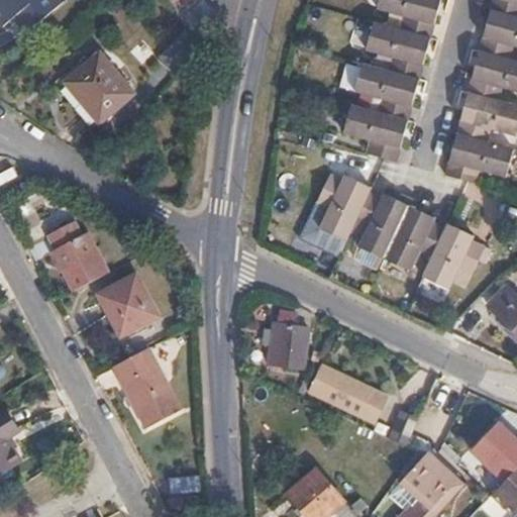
[(35,0),(0,0),(0,22),(3,26),(35,0)]
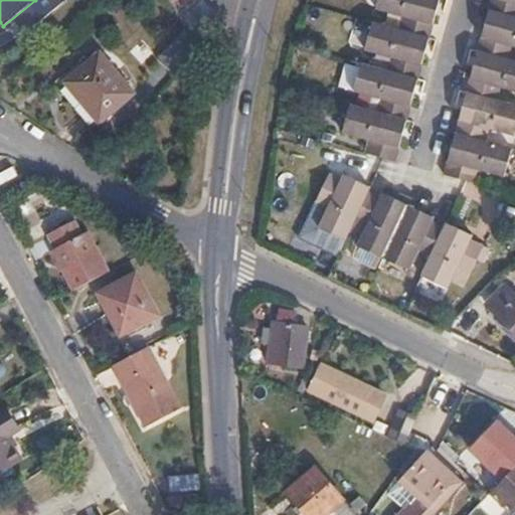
[(196,0),(165,0),(178,15),(196,0)]
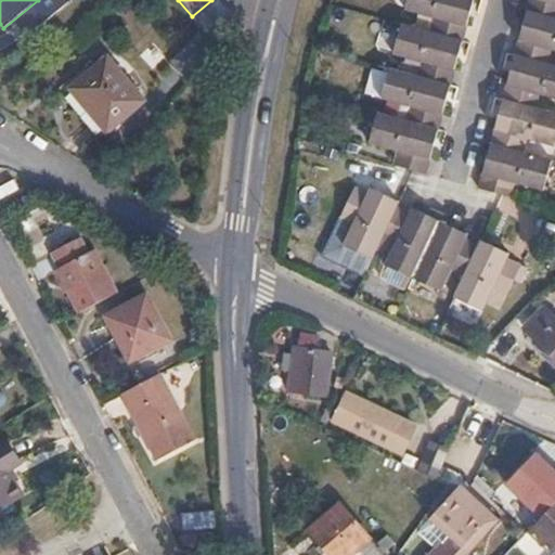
[(457,40),(463,41),(467,27),(462,25),(467,0),(408,0),(405,11),(435,17),(429,33),(457,40)]
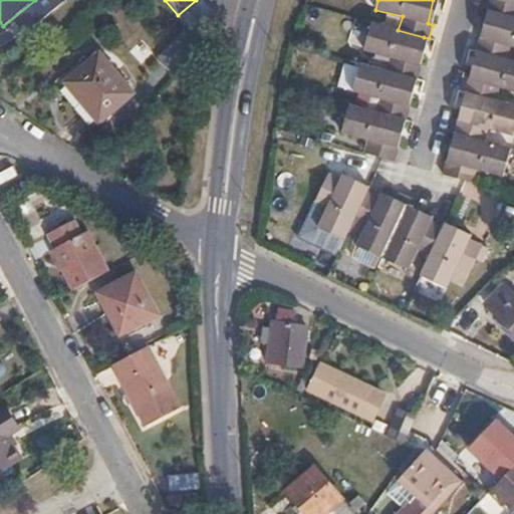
[(494,12),(513,17),(513,0),(491,0),(489,10),(494,12)]
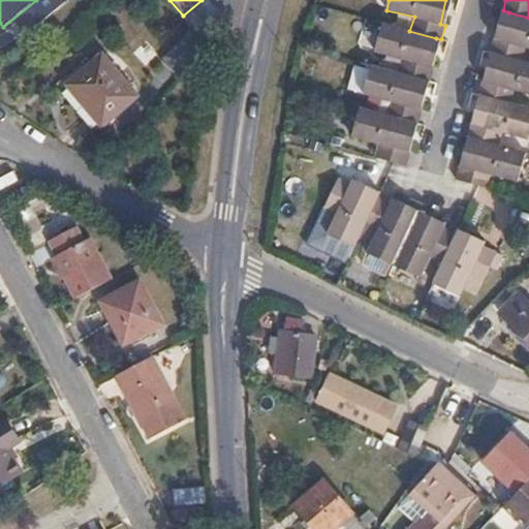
[(496,55),(522,61),(526,48),(528,48),(528,18),(508,12),(500,40),(495,39),(492,53),(496,55)]
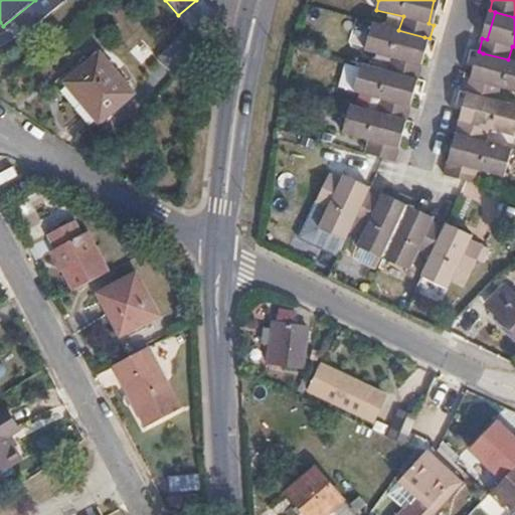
[(412,77),(418,79),(422,66),(416,64),(424,37),(398,30),(373,23),(366,50),(391,57),(387,70),(412,77)]
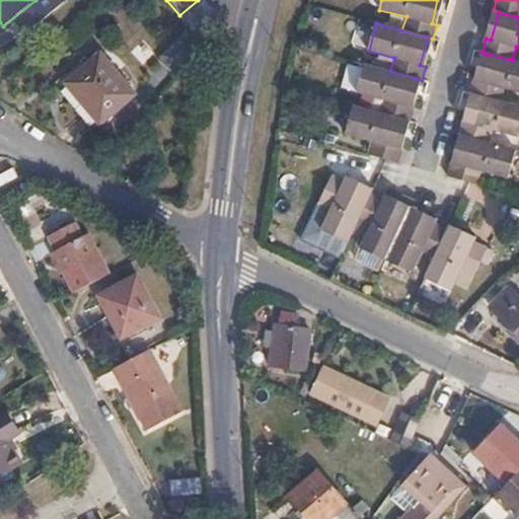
[(176,76),(203,48),(189,30),(159,61),(176,76)]
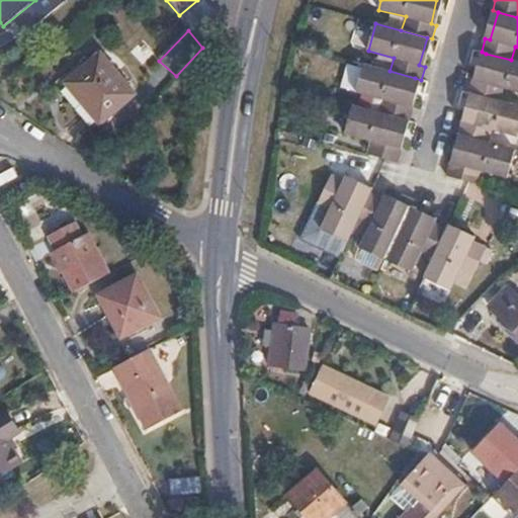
[(135,93),(102,54),(68,83),(101,122),(135,93)]
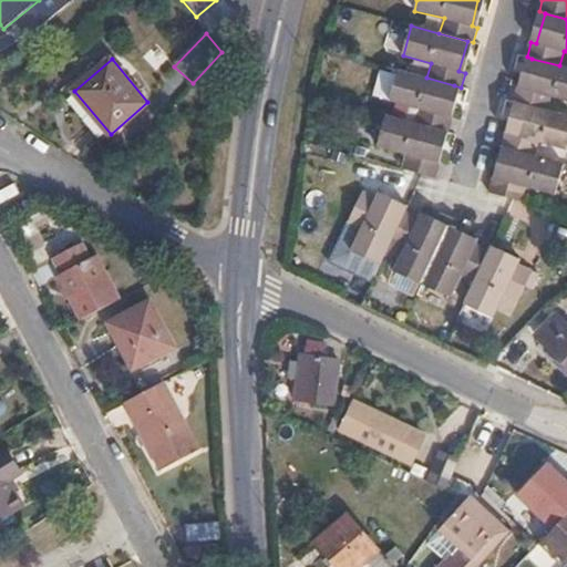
[(518,103),(547,111),(552,96),(566,101),(566,68),(559,65),(532,59),(523,89),(518,88),(514,102),(518,103)]
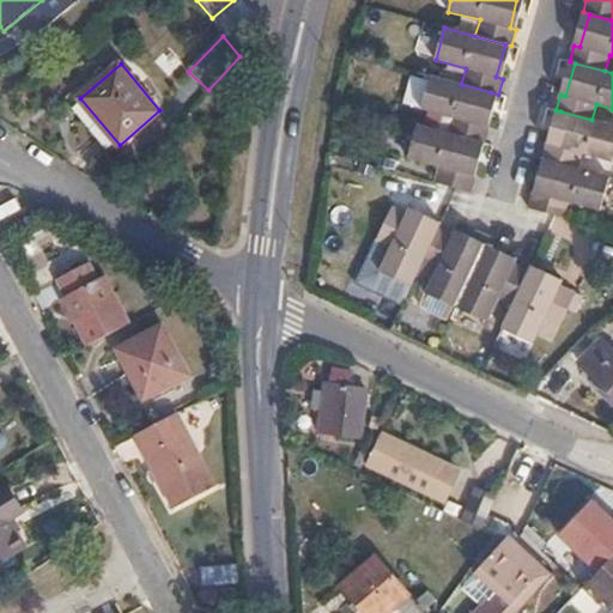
[(485,144),(490,128),(483,126),(491,92),(461,84),(431,77),(422,110),(453,119),(448,134),(478,141),(485,144)]
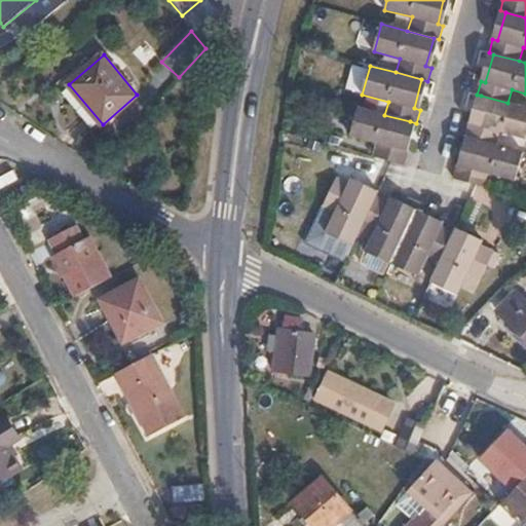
[(525,139),(525,136),(525,108),(508,103),(481,96),(474,124),(470,123),(465,137),(470,138),(495,145),(499,133),(525,139)]
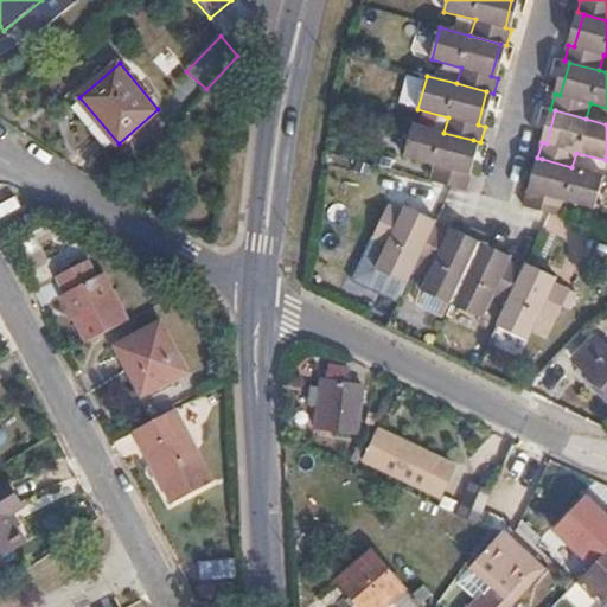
[(435,165),(432,181),(453,187),(467,191),(471,174),(465,173),(473,140),(443,133),(414,125),(404,157),(435,165)]
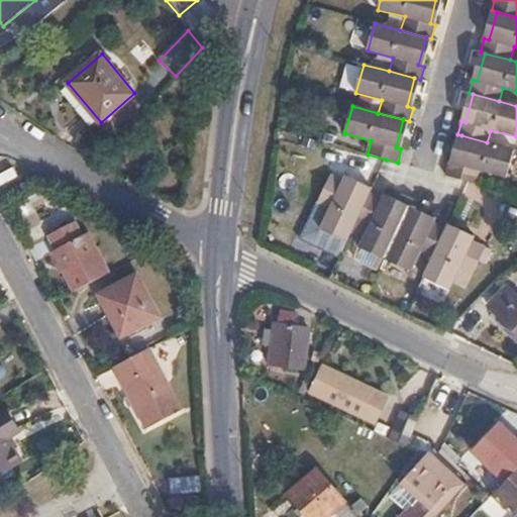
[(446,176),(476,184),(480,171),(505,178),(513,149),(487,142),(461,135),(454,164),(450,163),(446,176)]
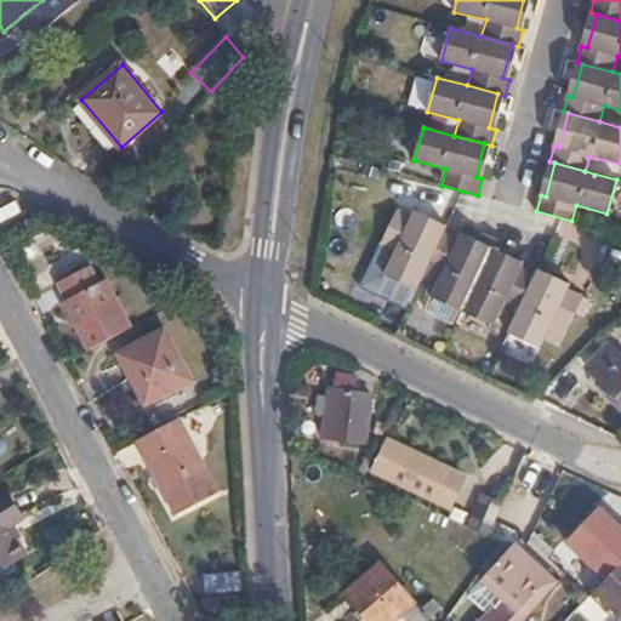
[(383,277),(416,292),(428,266),(444,232),(446,227),(414,211),(411,216),(396,210),(380,244),(394,251),(383,277)]
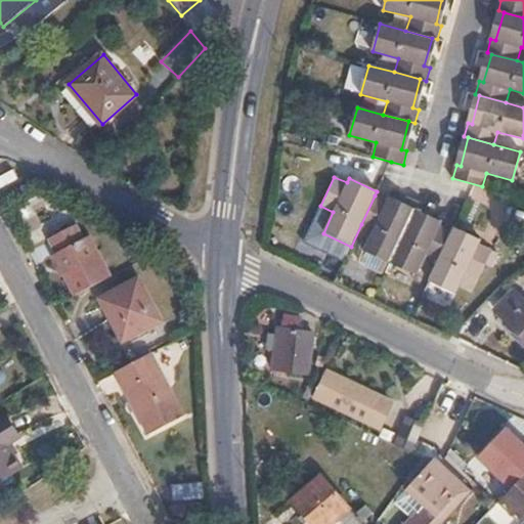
[(388,202),(375,195),(361,224),(374,230),(364,251),(390,263),(416,210),(390,198),(388,202)]
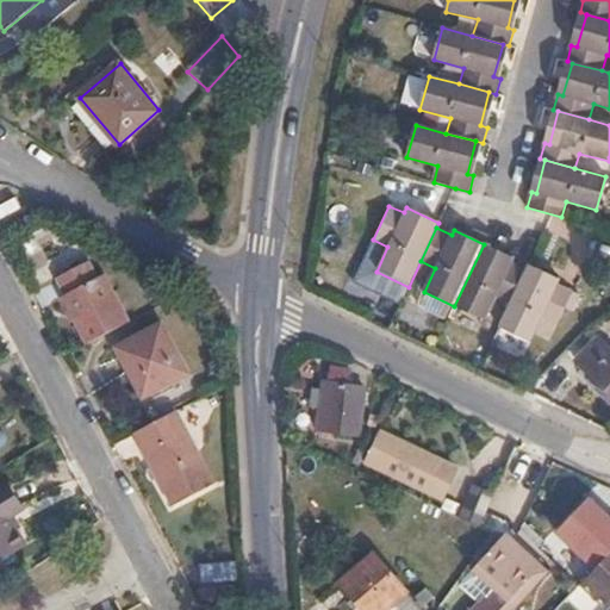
[(484,244),(454,306),(484,321),(496,297),(511,303),(527,271),(512,263),(515,257),(484,244)]
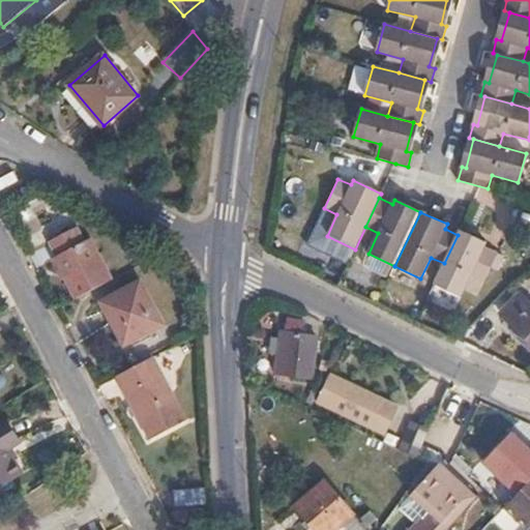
[(88,224),(49,240),(76,300),(115,284),(88,224)]
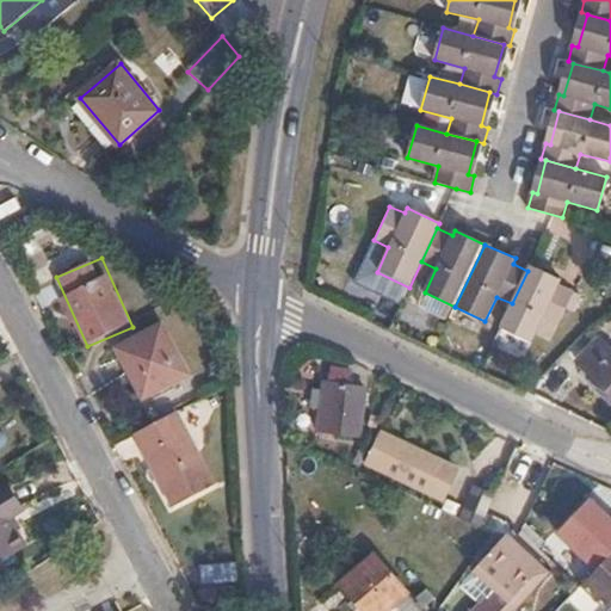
[(528,271),(512,303),(501,327),(530,341),(542,319),(559,326),(574,292),(557,284),(561,279),(530,265),(528,271)]
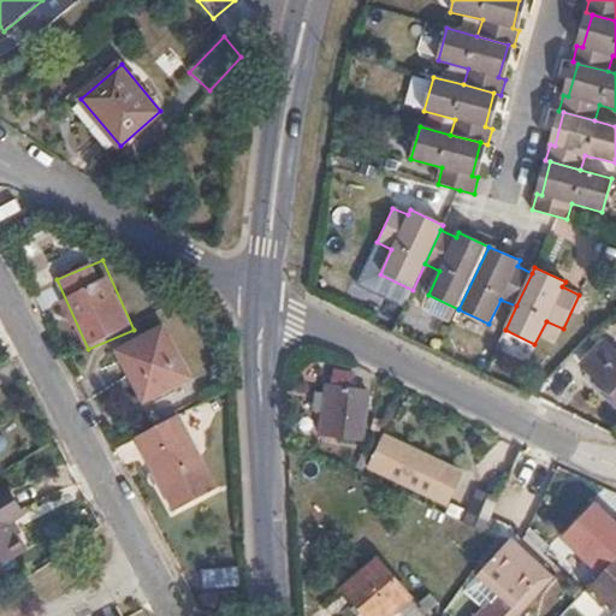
[(191,375),(164,326),(118,350),(146,400),(191,375)]
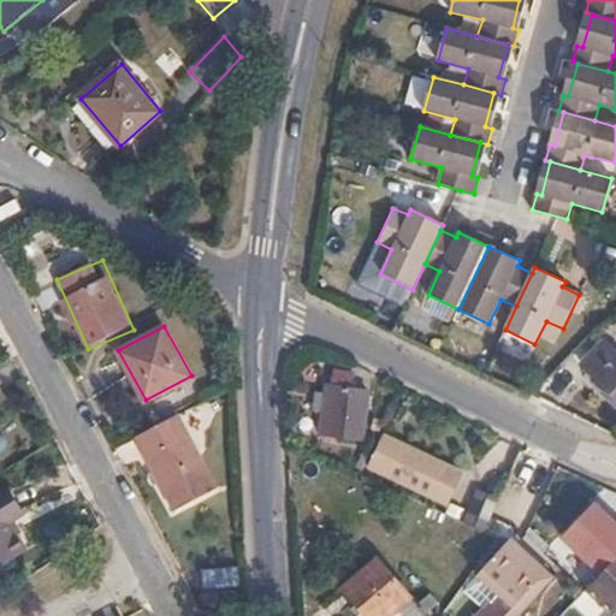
[(615,349),(603,337),(579,362),(615,396),(615,349)]
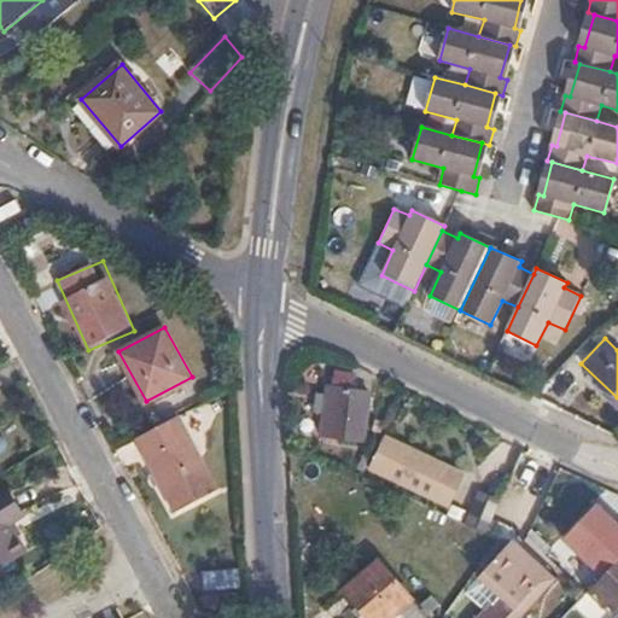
[(351,374),(333,371),(333,386),(326,385),(320,432),(362,439),(367,394),(350,390),(351,374)]
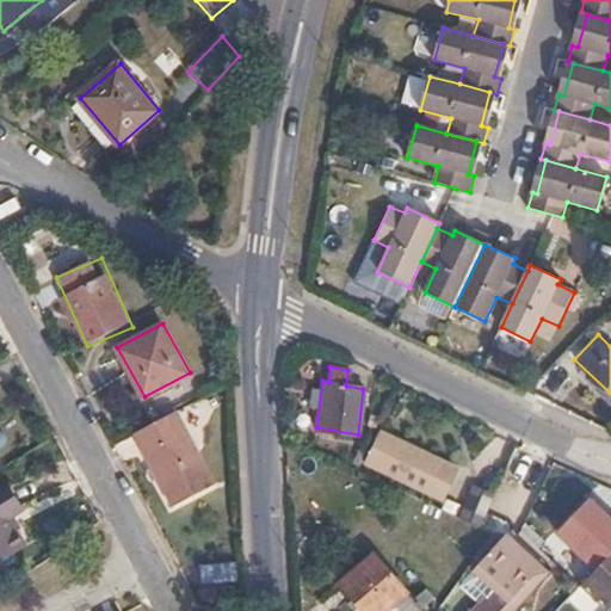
[(216,485),(178,411),(136,433),(176,506),(216,485)]
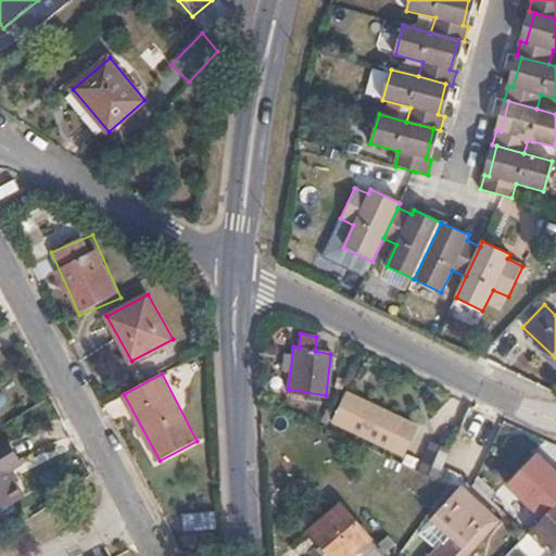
[(414,428),(348,394),(336,422),(401,455),(414,428)]
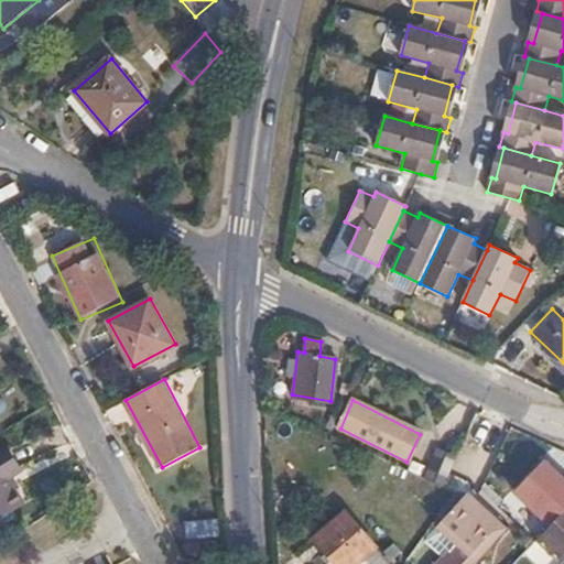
[(499,422),(478,412),(465,441),(485,451),(499,422)]
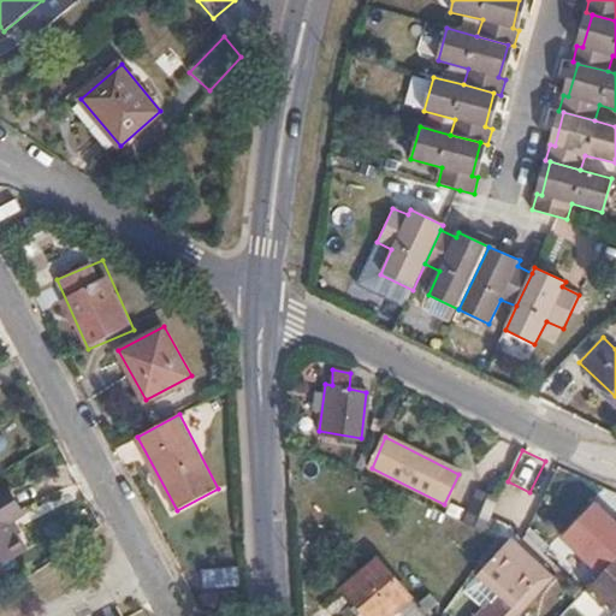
[(487,532),(502,497),(479,487),(466,522),(487,532)]
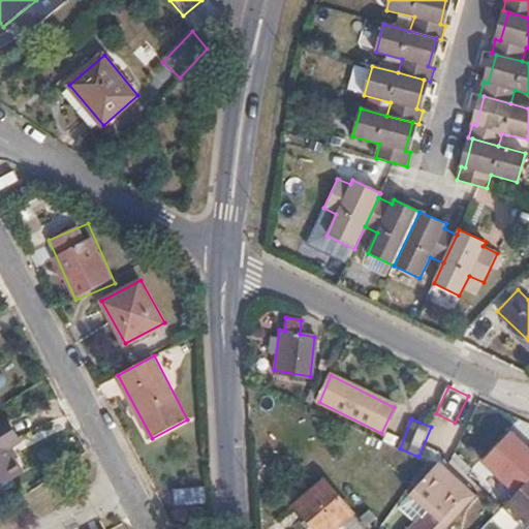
[(0,486),(21,473),(6,450),(20,442),(6,419),(0,423),(0,486)]
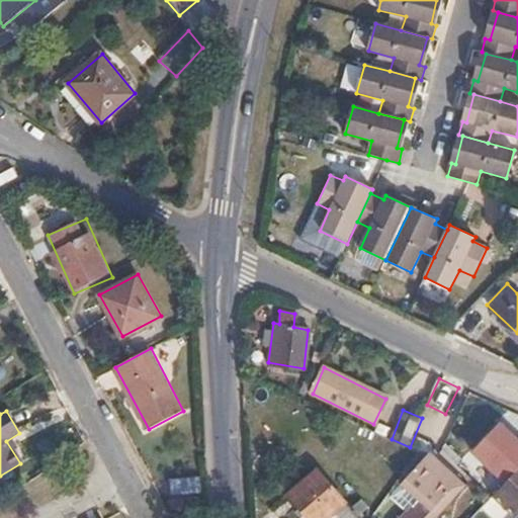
[(387,439),(334,413),(327,430),(375,454),(378,447),(383,449),(387,439)]
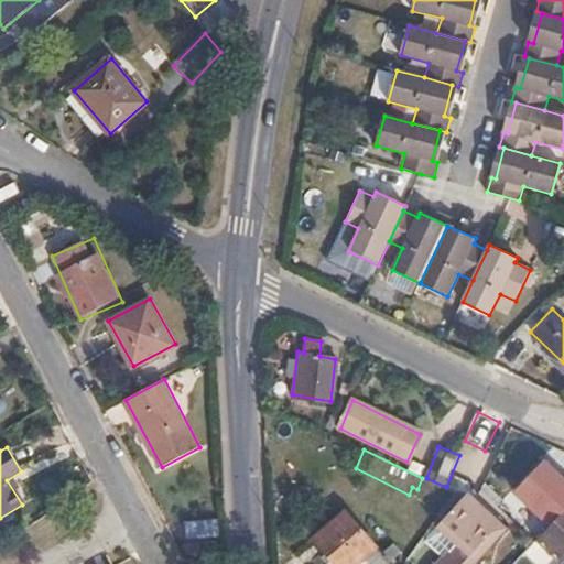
[(437,530),(456,546),(467,533),(480,545),(496,529),(465,499),(437,530)]
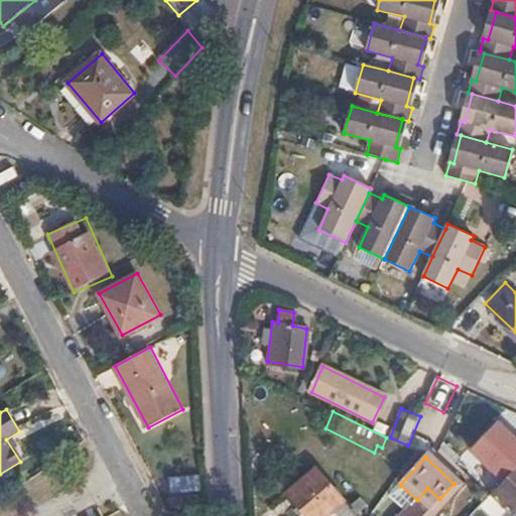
[(515,467),(501,484),(515,498),(515,467)]
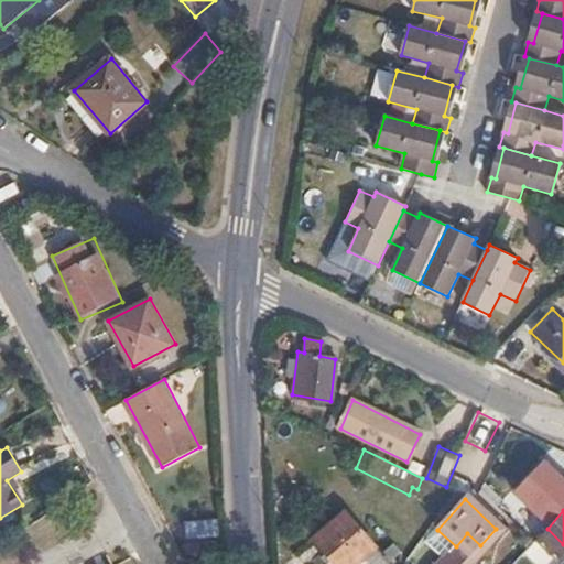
[(390,563),(342,517),(316,542),(334,563),(390,563)]
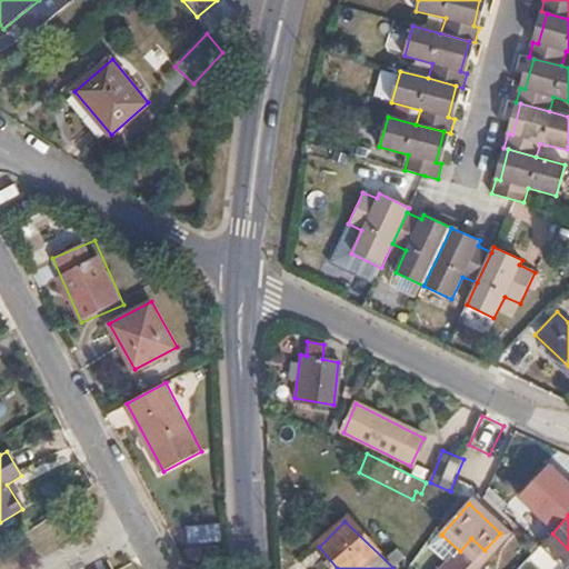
[(443,568),(467,568),(485,550),(471,538),(460,551),(443,568)]
